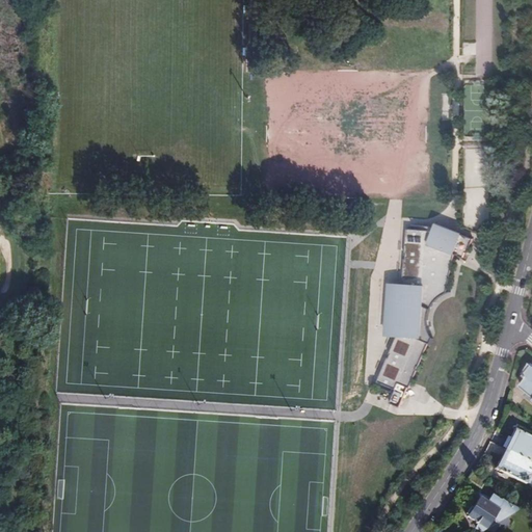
[(395,390),(389,403),(399,407),(407,387),(409,388),(417,370),(416,370),(418,367),(428,343),(430,344),(432,338),(430,334),(428,325),(427,320),(428,315),(429,311),(433,302),(441,296),(446,293),(451,292),(450,291),(446,292),(454,254),(466,258),(473,238),(447,228),(446,231),(432,230),(433,225),(411,224),(411,229),(406,228),(404,255),(405,255),(405,258),(404,258),(403,285),(404,285),(404,288),(393,287),(390,319),(397,319),(396,329),(398,330),(389,354),(390,354),(389,357),(388,357),(377,381),(395,390)]
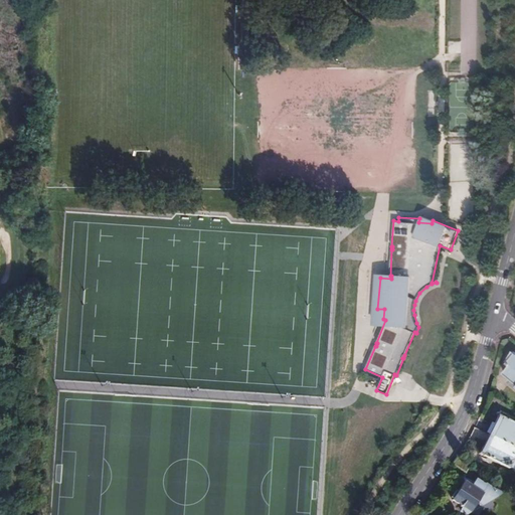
[(514,354),(508,363),(510,365),(504,373),(514,382),(514,354)]
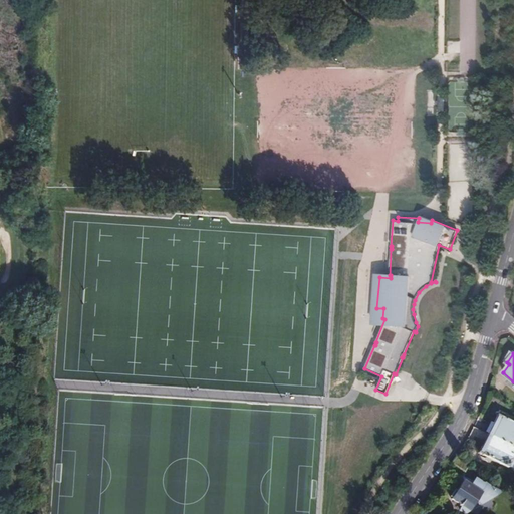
[(396,376),(394,382),(404,387),(406,380),(396,376)]
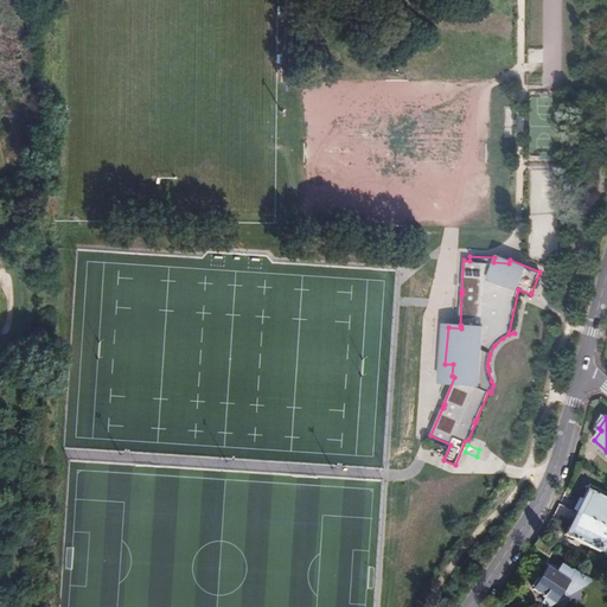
[(606,503),(587,491),(562,535),(595,554),(606,532),(606,503)]
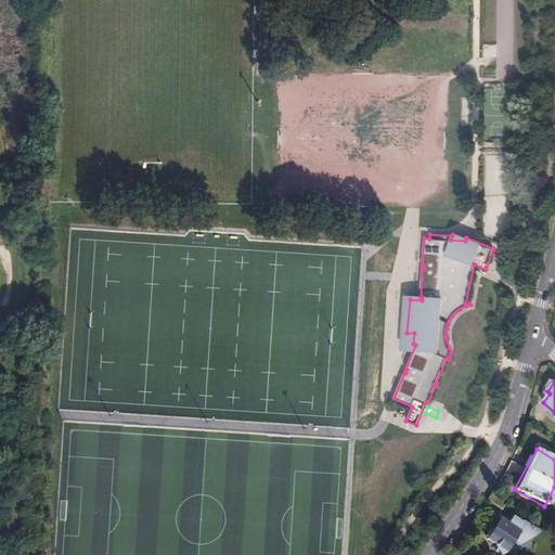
[(306,476),(308,456),(295,454),(293,474),(306,476)]
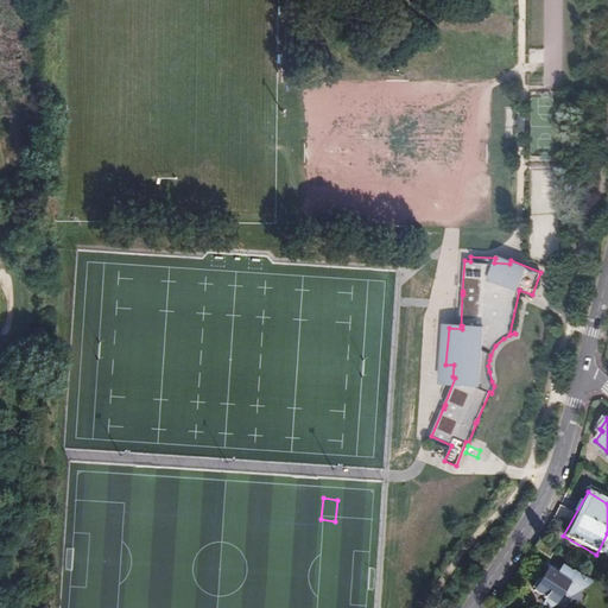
[(539,539),(533,549),(548,558),(555,546),(539,539)]
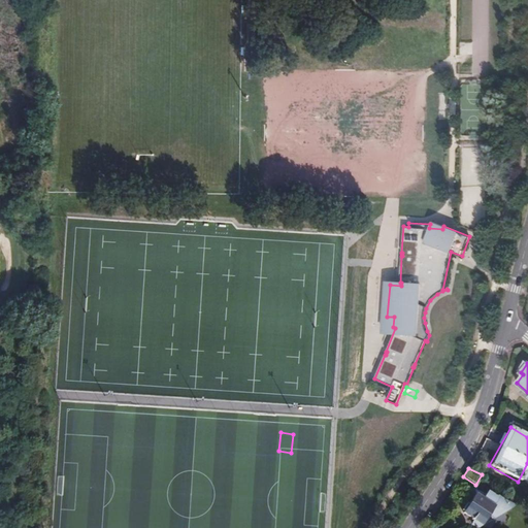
[(481,498),(484,492),(476,488),(473,494),(481,498)]
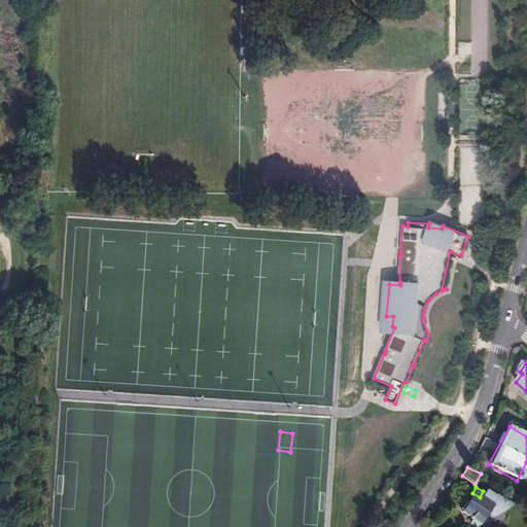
[(488,515),(494,518),(501,511),(501,507),(503,507),(504,497),(495,492),(494,494),(491,492),(484,488),(483,491),(480,497),(472,493),(465,505),(462,504),(458,512),(461,513),(460,515),(475,523),(473,525),(477,526),(479,526),(485,517),(485,518),(488,515)]
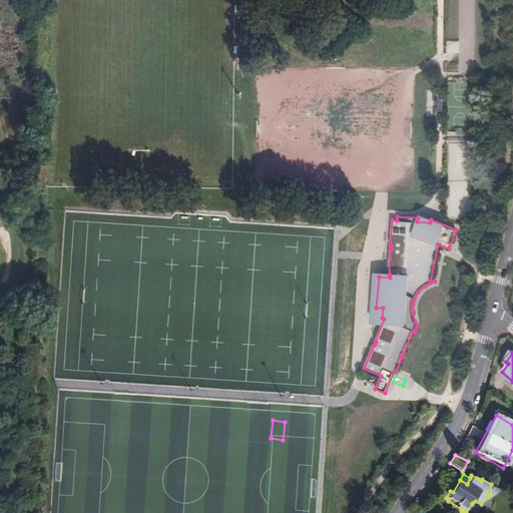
[(488,494),(488,497),(497,489),(497,488),(491,484),(490,494),(488,494)]
